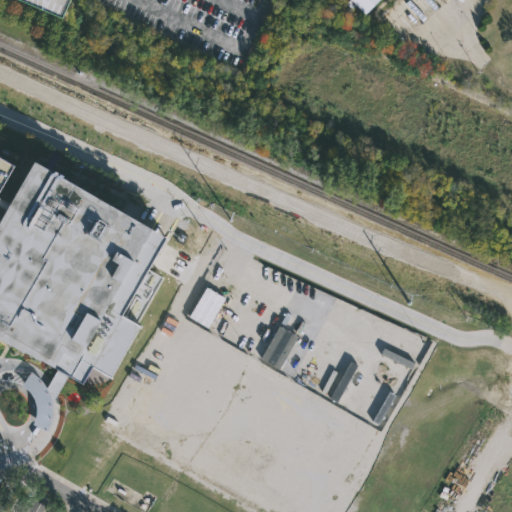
[(71,0),(63,19),(18,0),(71,0)]
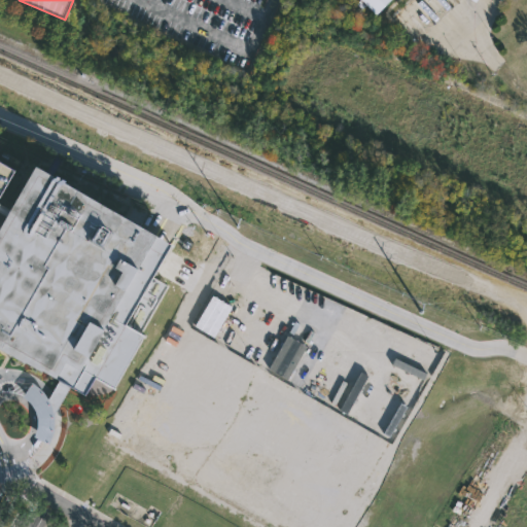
[(385,0),(371,14),(362,5),(357,9),(351,3),(354,0),(385,0)]
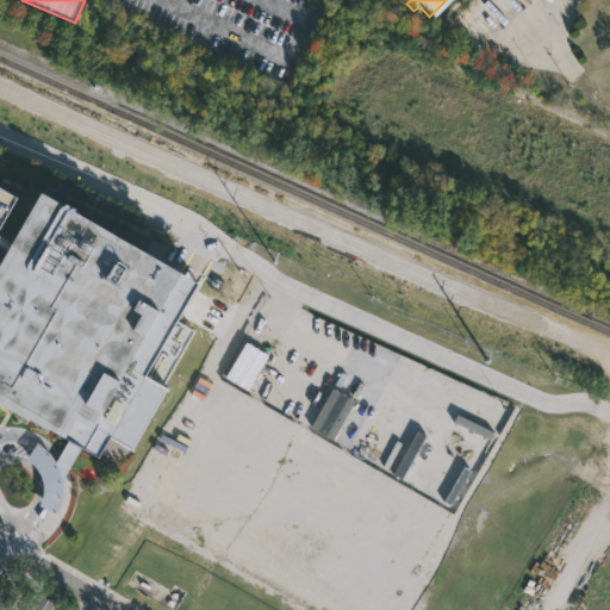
[(0,188),(19,200),(0,231),(0,188)]
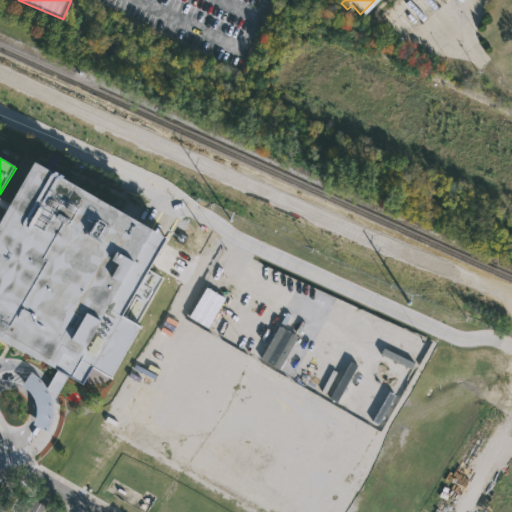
[(52,404),(53,406),(52,420),(48,433),(33,425),(36,415),(37,409),(35,402),(29,392),(23,387),(31,372),(42,381),(47,389),(57,371),(0,339),(0,224),(7,212),(0,208),(0,199),(11,205),(34,164),(168,241),(150,271),(164,278),(136,326),(142,329),(112,381),(91,369),(82,386),(67,377),(52,404)]
